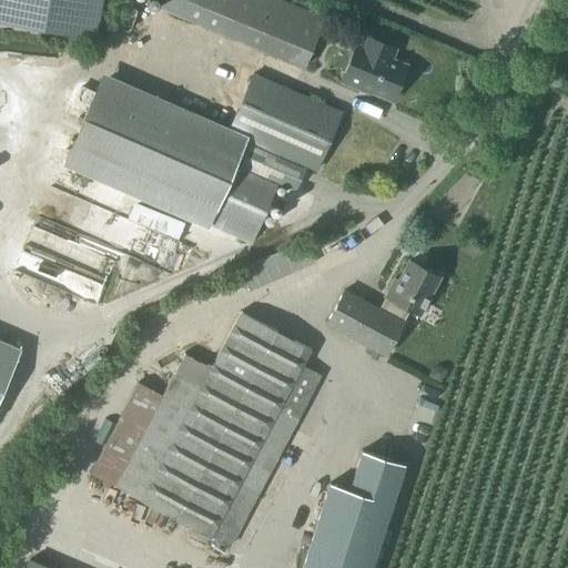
[(0,0),(0,20),(93,37),(99,0),(0,0)]
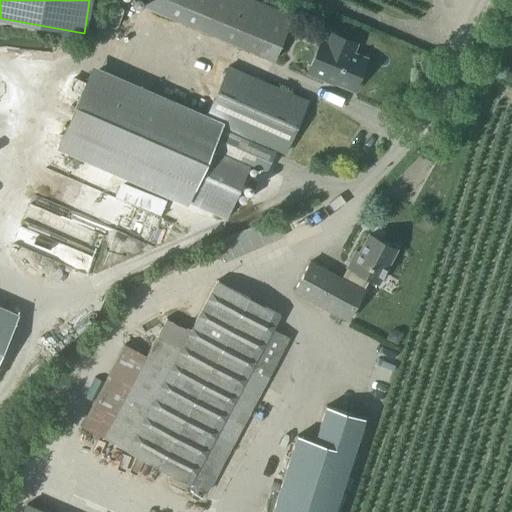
[(144,0),(142,7),(272,61),(290,17),(250,0),(144,0)]
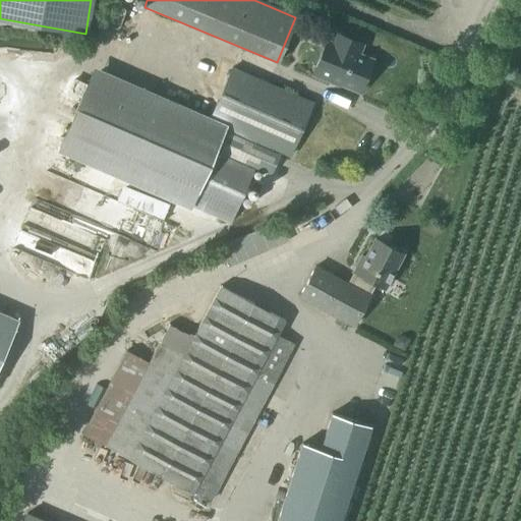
[(338,84),(358,93),(371,60),(358,54),(362,46),(333,34),(330,42),(326,41),(311,75),(329,82),(331,78),(339,82),(338,84)]
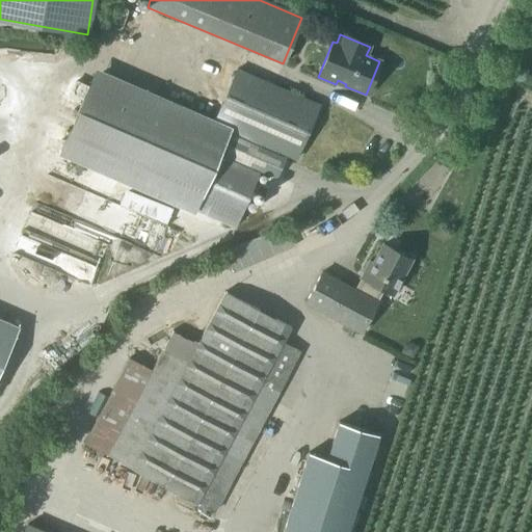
[(236,70),(209,131),(91,79),(59,151),(234,228),(259,170),(275,178),(285,156),(294,160),(318,105),(236,70)]
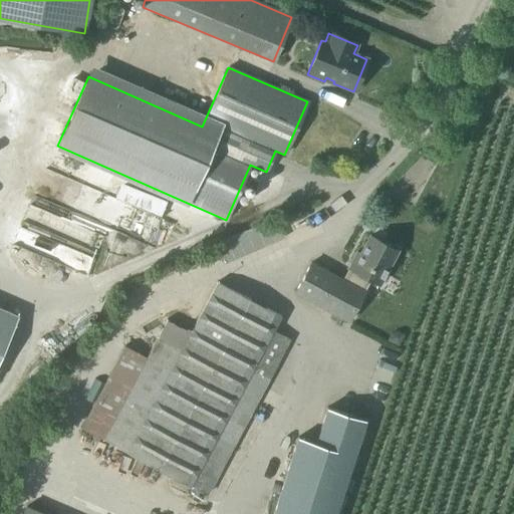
[(163,214),(169,198),(122,181),(116,197),(163,214)]
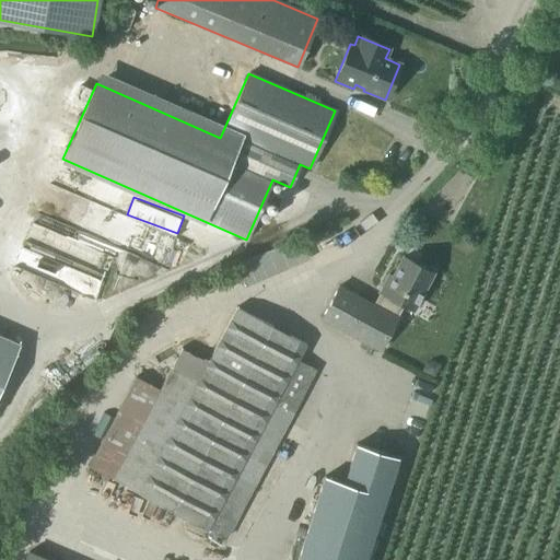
[(401,304),(411,310),(431,272),(403,257),(392,277),(387,275),(378,292),(380,293),(373,305),(338,287),(321,319),(378,350),(378,349),(396,317),(395,317),(401,304)]
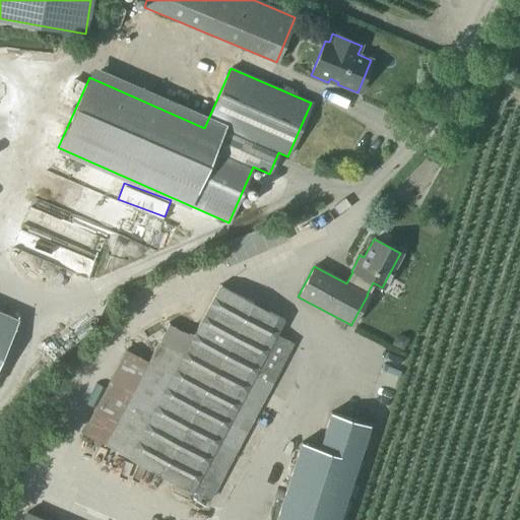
[(86,276),(93,262),(71,251),(64,265),(86,276)]
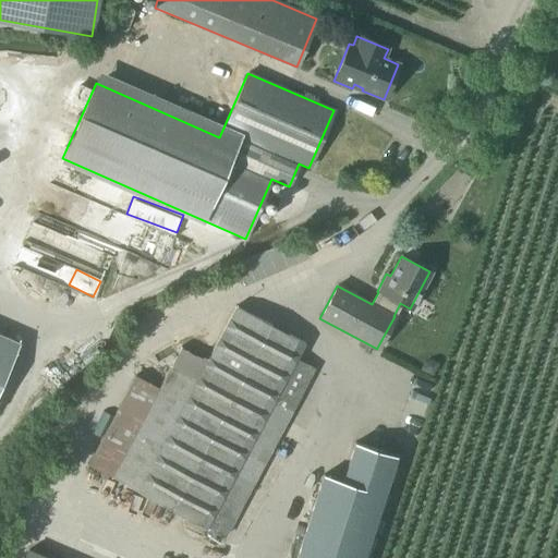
[(284,423),(267,413),(304,343),(234,306),(206,361),(180,347),(158,388),(110,478),(205,529),(207,525),(226,535),(284,423)]
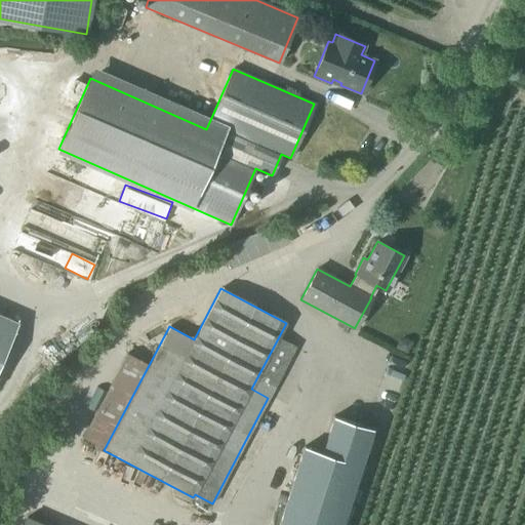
[(0,360),(16,323),(0,316),(0,360)]
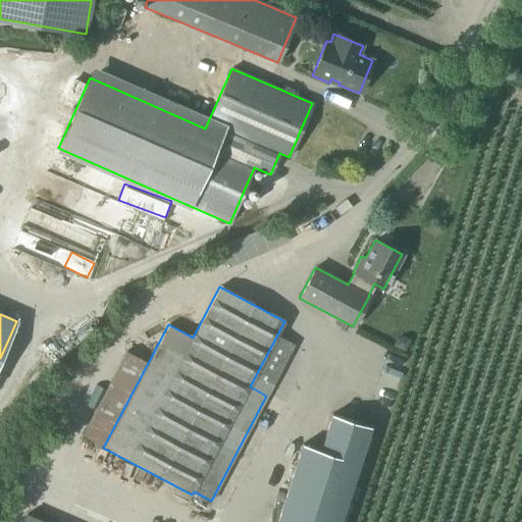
[(276,521),(338,521),(370,427),(331,414),(320,450),(302,445),(276,521)]
